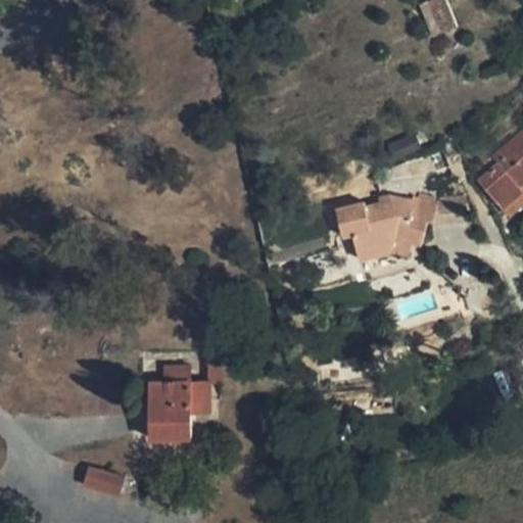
[(455,25),(443,0),(432,0),(422,4),(433,34),(455,25)]
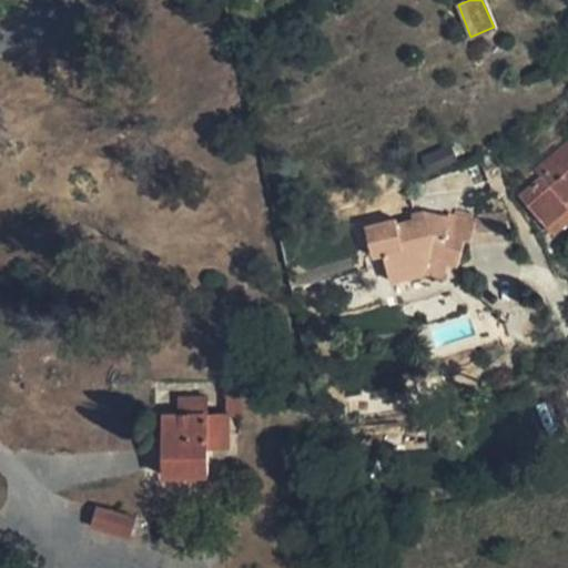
[(539,180),(519,196),(546,226),(567,206),(566,203),(567,201),(567,142),(533,173),(539,180)]
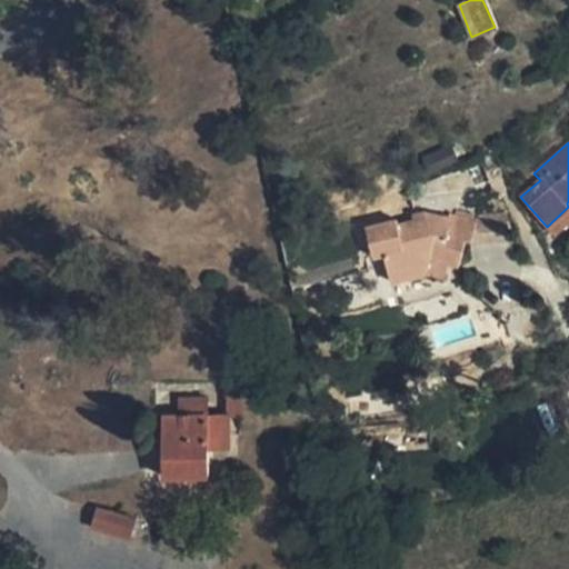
[(568,207),(547,227),(553,236),(568,222),(568,207)]
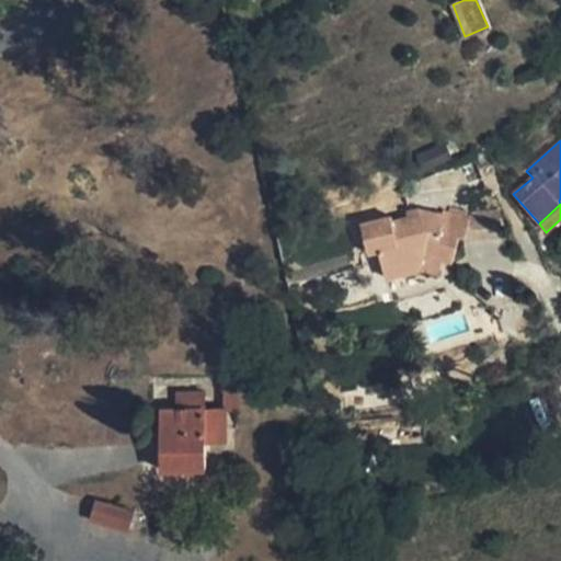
[(362,225),(368,253),(379,250),(386,278),(423,270),(439,274),(443,262),(453,262),(459,237),(466,239),(464,213),(444,213),(444,215),(419,209),(408,213),(409,218),(392,221),(391,217),(362,225)]
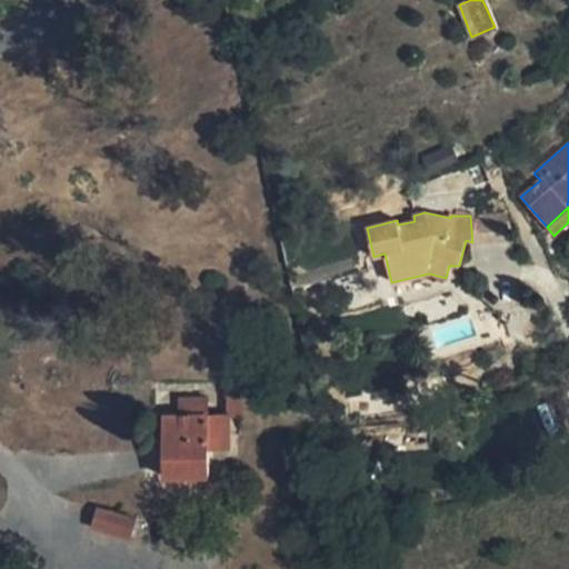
[(470,216),(472,242),(508,240),(506,213),(470,216)]
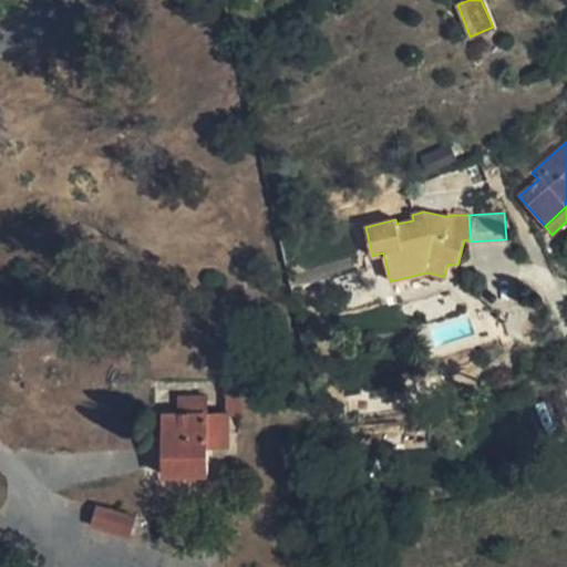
[(227,393),(227,414),(238,414),(238,393),(227,393)]
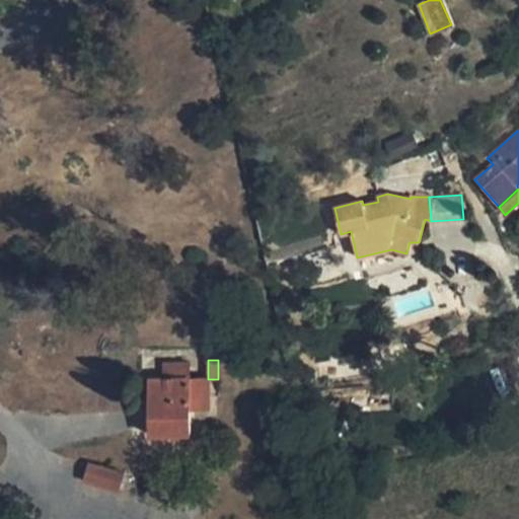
[(163,379),(149,380),(150,435),(190,435),(190,410),(209,409),(208,379),(189,379),(189,364),(163,364),(163,379)]
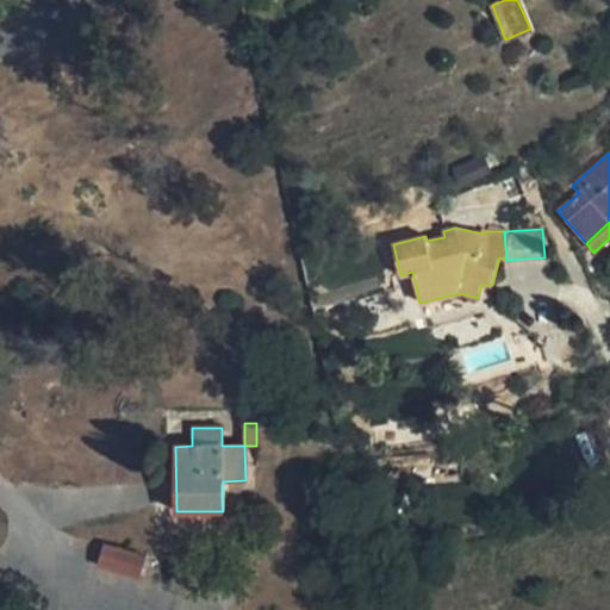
[(144,556),(105,545),(99,566),(139,577),(144,556)]
